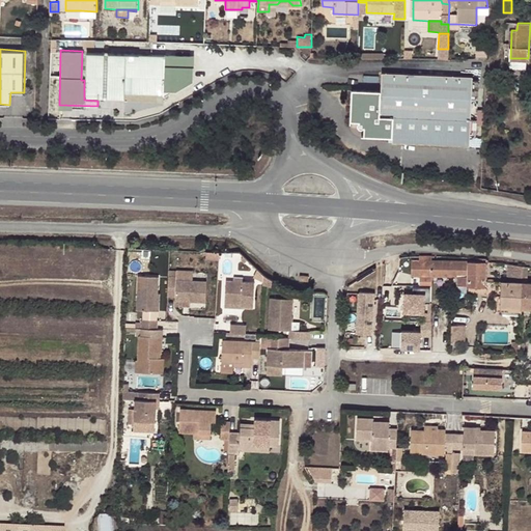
[(123,87),(162,88),(164,54),(85,51),(84,80),(84,100),(98,101),(98,94),(123,95),(123,93),(123,87)]
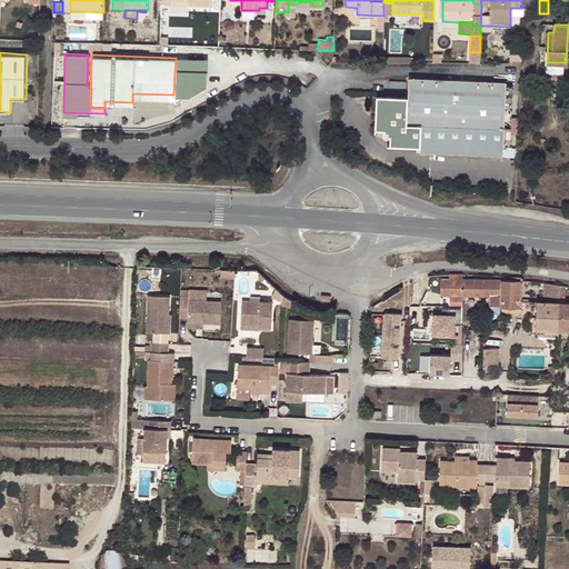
[(173,95),(173,101),(207,82),(208,58),(176,58),(173,95)]
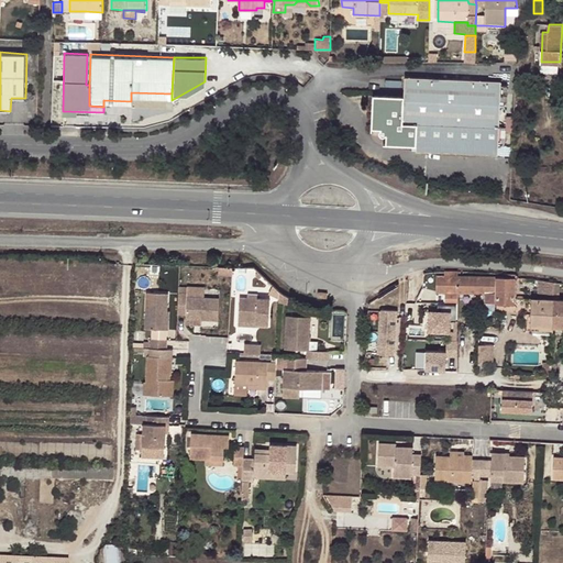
[(404,128),(499,130),(501,83),(405,80),(404,100),(404,128)]
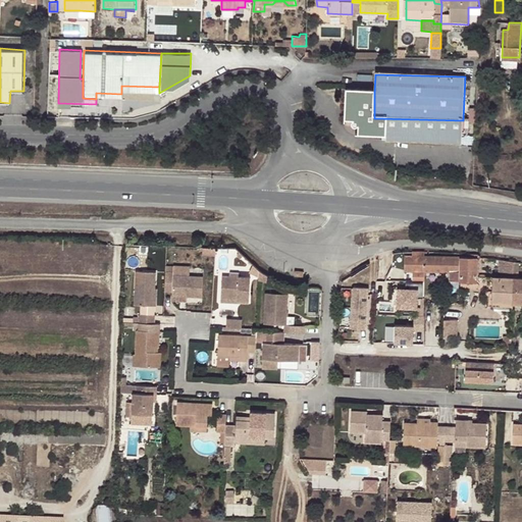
[(462,145),(463,120),(374,118),(374,93),(346,92),(346,122),(359,122),(358,138),(386,138),(386,143),(462,145)]
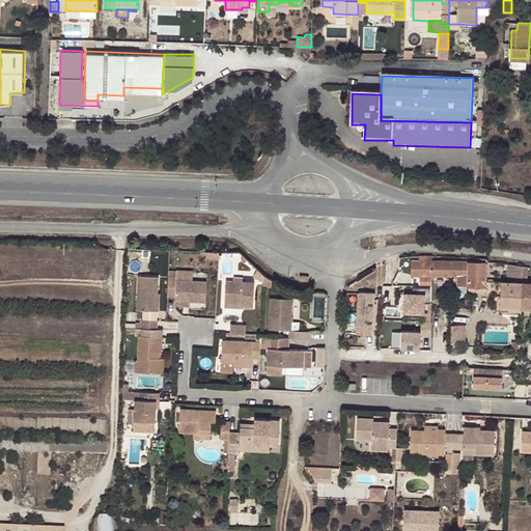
[(434,275),(434,259),(412,259),(411,274),(434,275)]
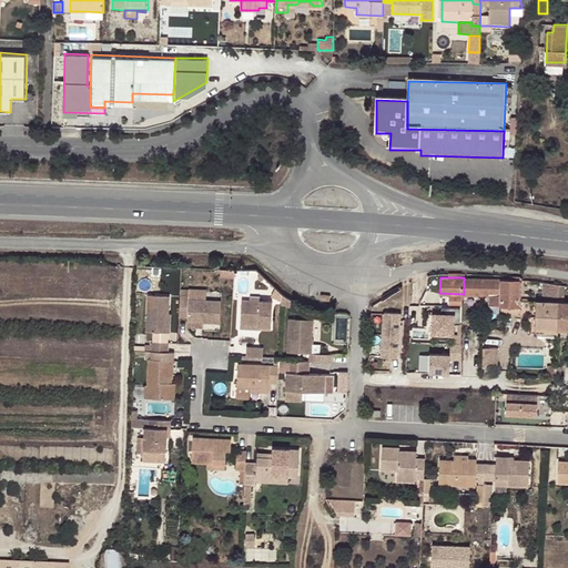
[(464,294),(483,294),(483,279),(464,277),(464,294)]
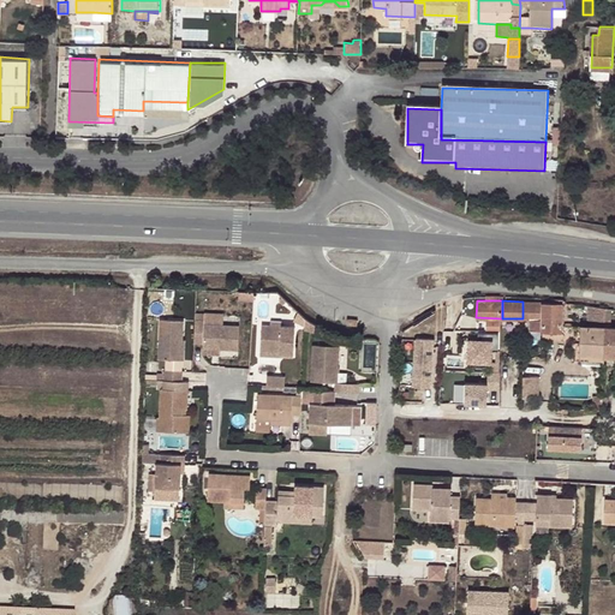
[(530,318),(530,330),(543,330),(563,330),(563,302),(543,302),(523,302),(523,318),(530,318)]
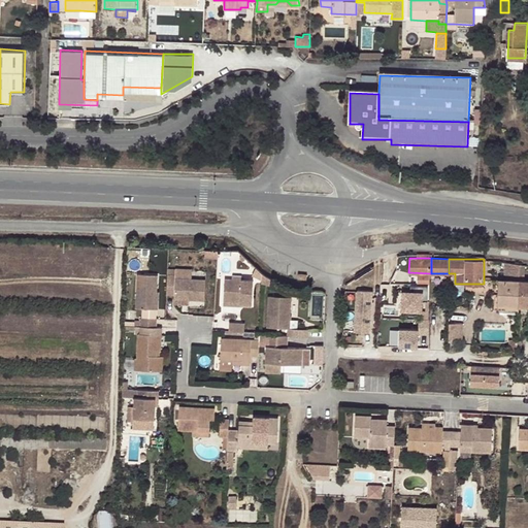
[(177,273),(176,284),(193,284),(194,273),(177,272),(177,273)]
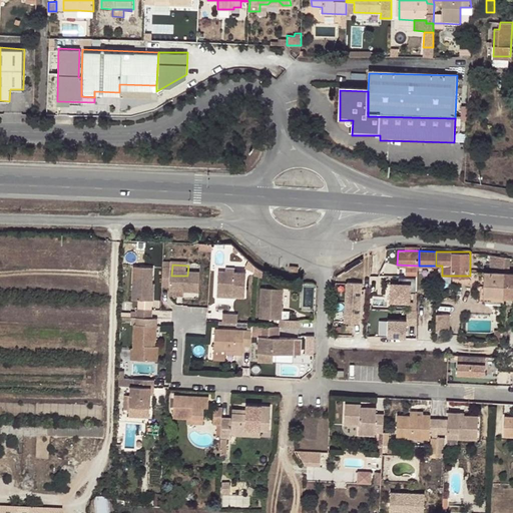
[(250,265),(246,272),(255,277),(255,270),(250,265)]
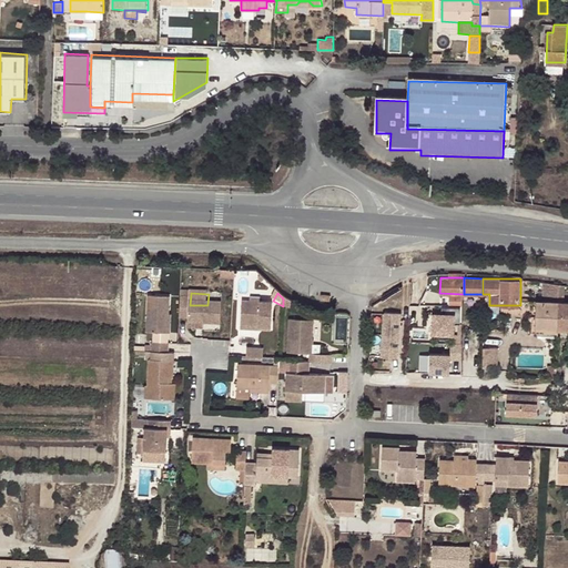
[(222,306),(208,305),(190,305),(191,294),(182,294),(181,323),(190,323),(190,327),(205,328),(222,328),(222,306)]
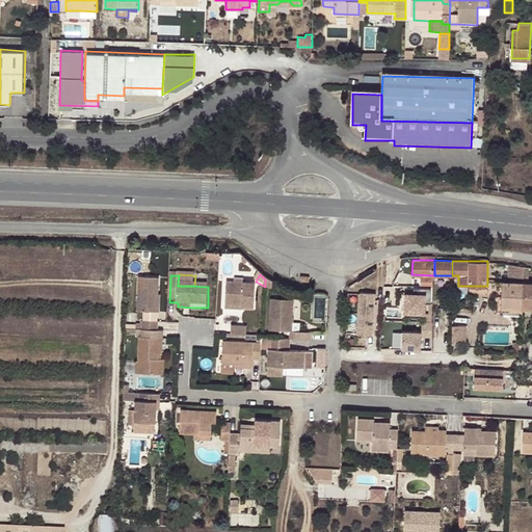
[(139,316),(156,317),(157,298),(158,298),(159,283),(139,282),(139,316)]
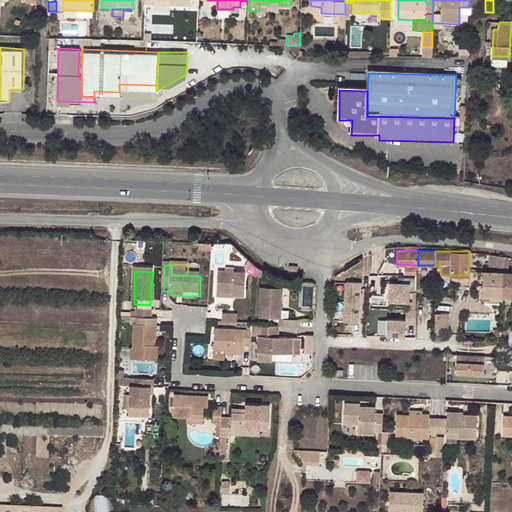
[(504,296),(504,272),(484,271),(483,295),(504,296)]
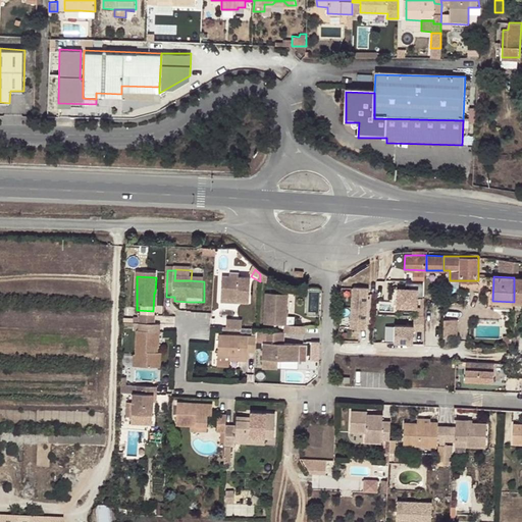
[(240,305),(251,305),(252,280),(241,280),(231,280),(224,279),(223,302),(240,302),(240,305)]
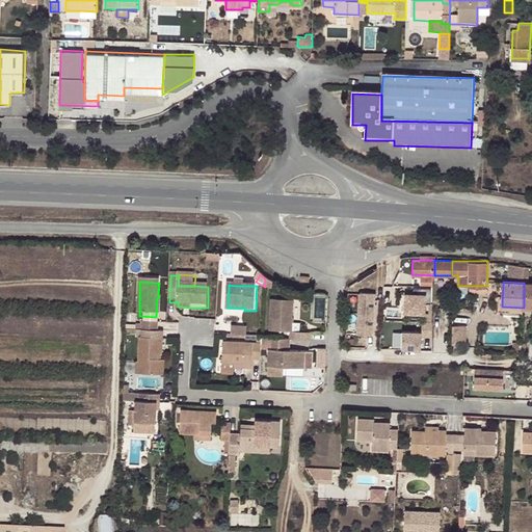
[(407,312),(428,313),(428,300),(433,301),(433,286),(417,286),(417,291),(407,291),(407,312)]
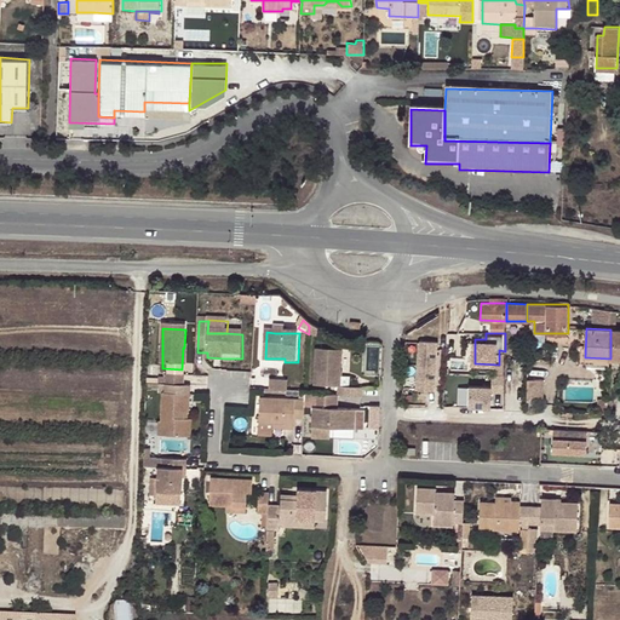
[(338,399),(363,400),(365,391),(351,390),(342,390),(343,379),(343,354),(317,351),(317,389),(339,390),(338,399)]
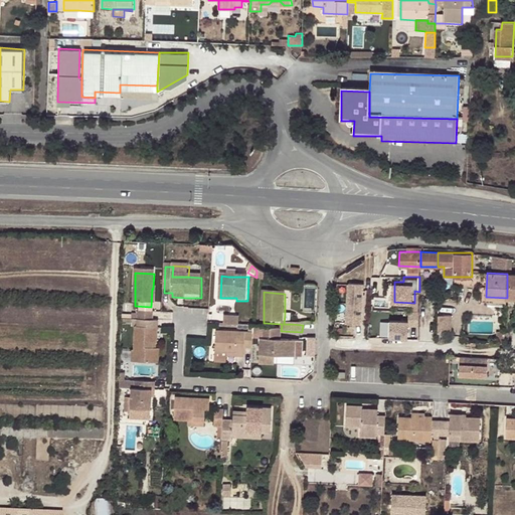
[(359,299),(342,296),(341,303),(339,303),(338,309),(357,312),(359,299)]
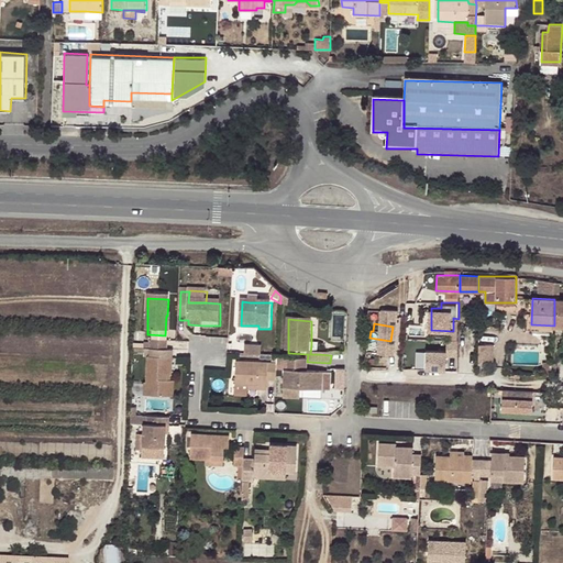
[(145,348),(145,353),(152,353),(168,354),(168,344),(152,343),(152,346),(145,346),(145,348)]
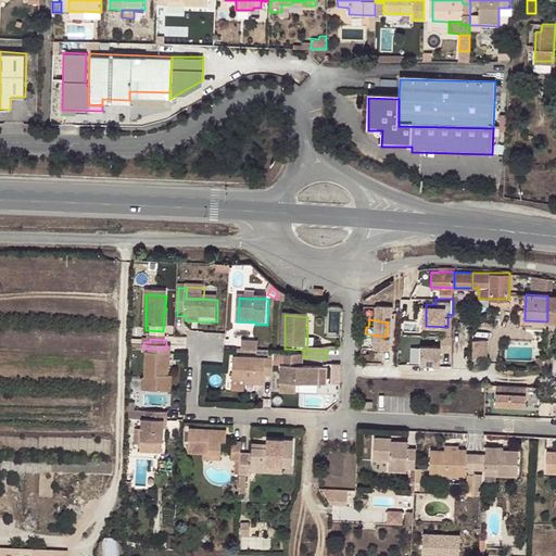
[(471,339),(471,367),(476,367),(476,356),(487,356),(487,339),(471,339)]
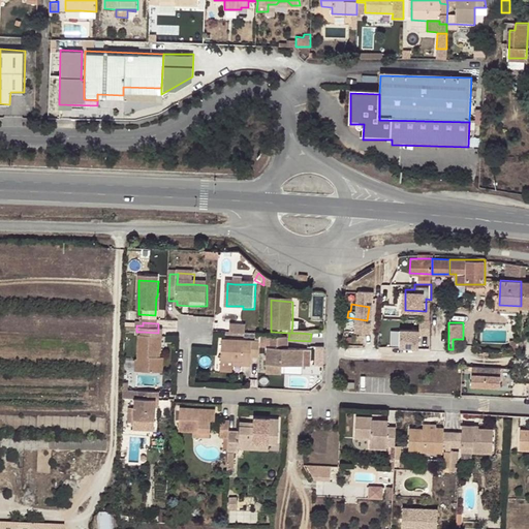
[(230,336),(247,337),(247,328),(231,327),(230,336)]
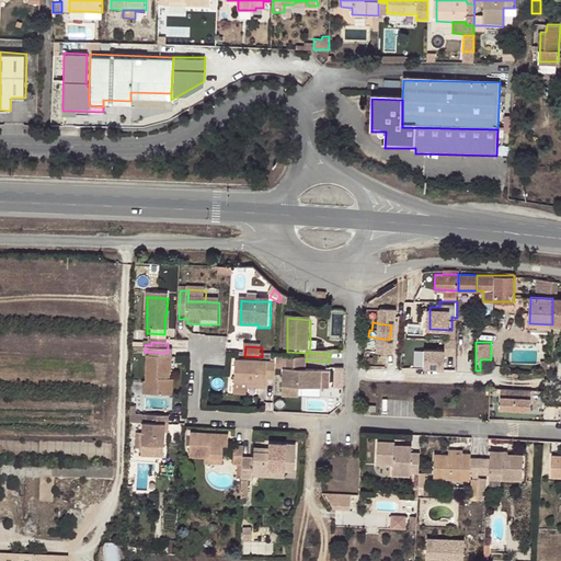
[(426,347),(425,368),(448,368),(448,347),(426,347)]
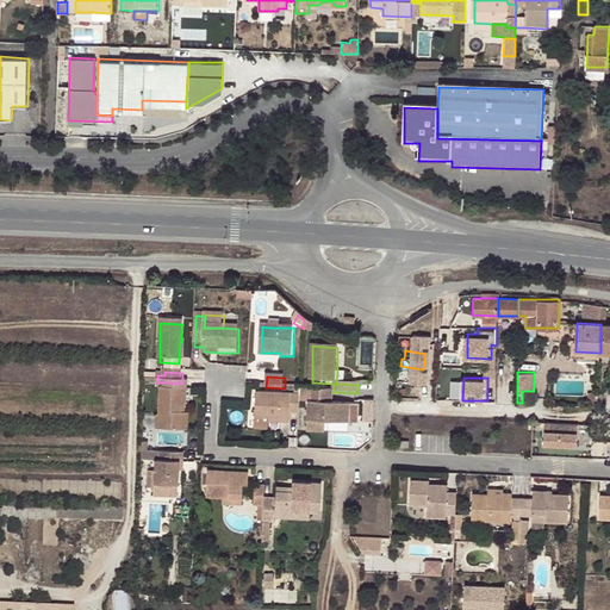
[(187,411),(188,384),(182,384),(165,383),(157,383),(157,387),(157,392),(160,392),(160,418),(157,418),(156,433),(184,434),(185,416),(184,416),(185,411),(187,411)]
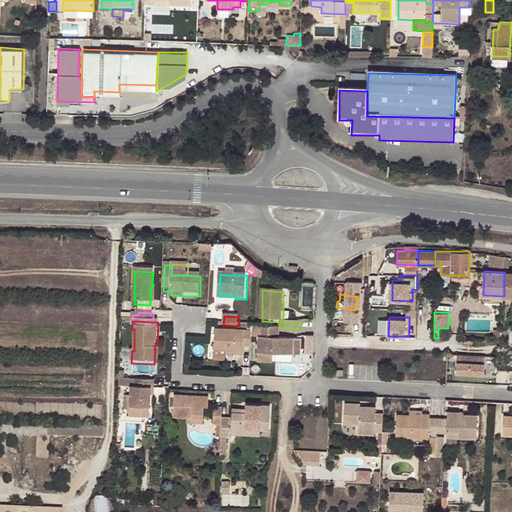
[(253,335),(253,334),(216,333),(215,354),(227,354),(236,354),(236,358),(243,358),(244,350),(252,350),(253,335)]
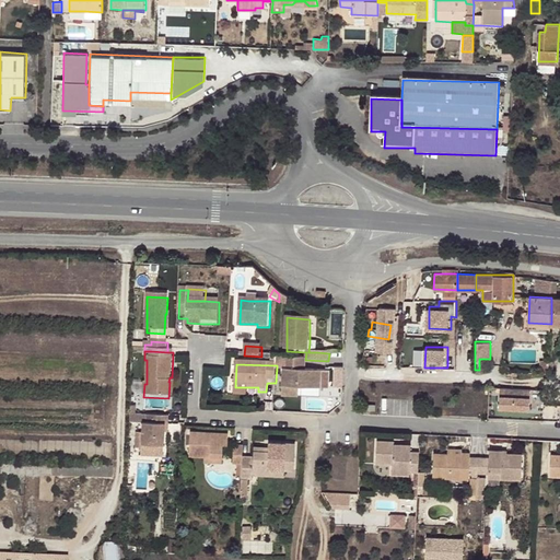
[(284,381),(315,382),(323,383),(323,372),(284,371),(284,381)]
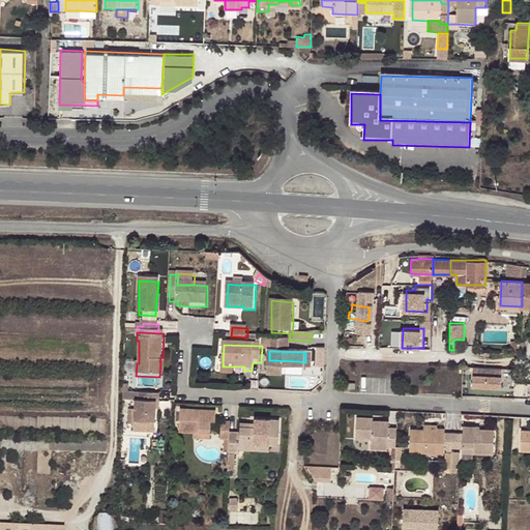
[(285,369),(297,369),(298,361),(269,360),(269,377),(285,378),(285,369)]
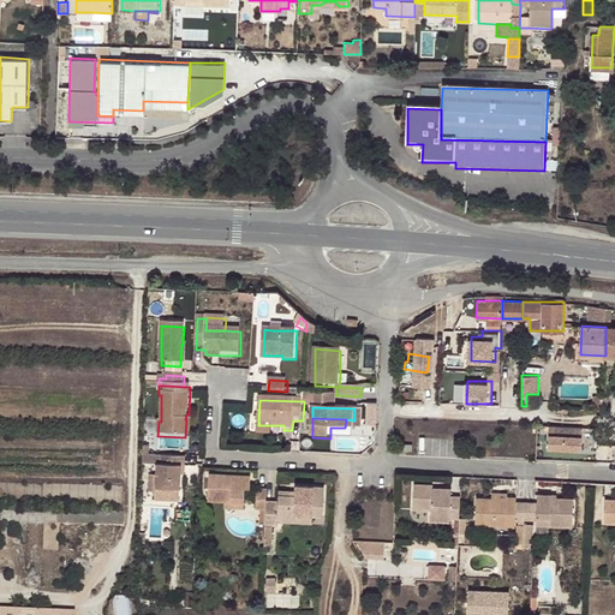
[(550,425),(550,449),(593,449),(593,427),(550,425)]
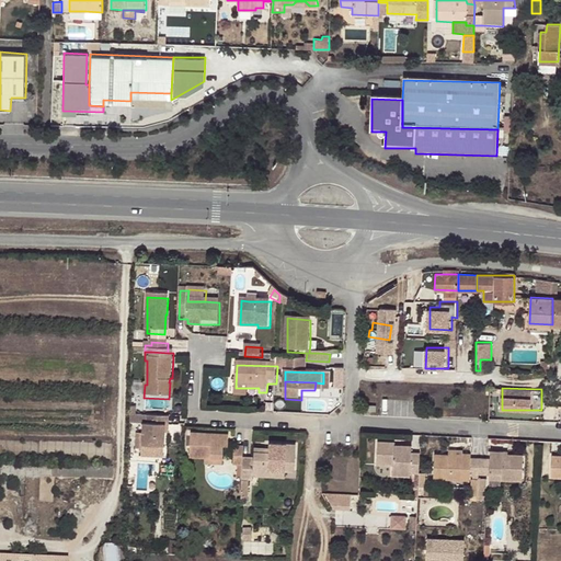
[(315,390),(301,390),(301,400),(322,401),(322,390),(315,390)]
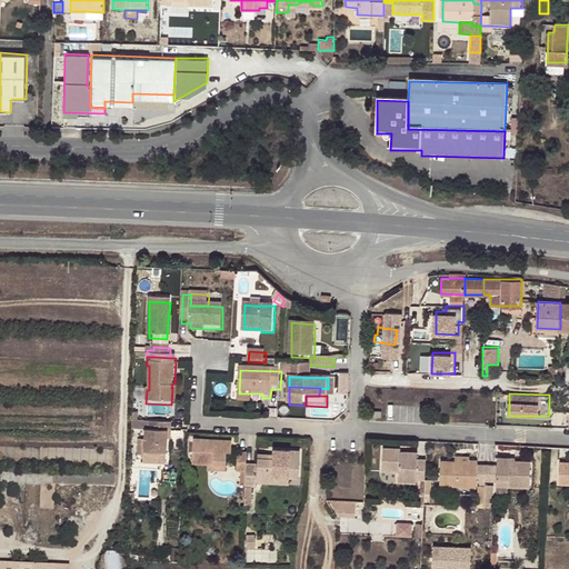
[(173,435),(173,426),(151,425),(138,425),(133,425),(133,433),(147,433),(147,448),(139,448),(139,459),(147,459),(147,468),(168,469),(169,457),(169,442),(169,435),(173,435)]
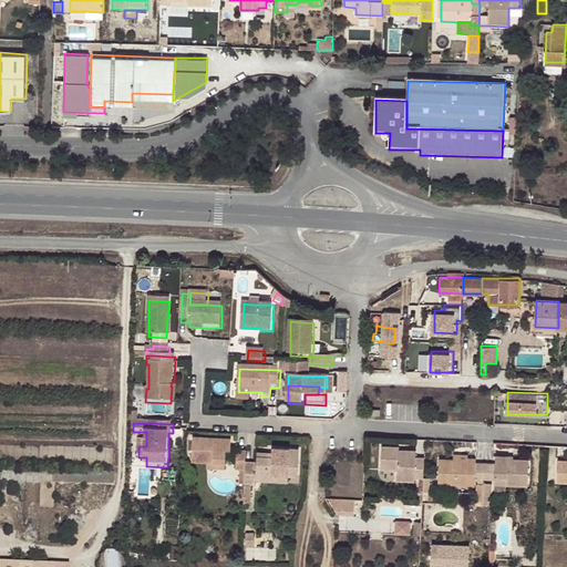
[(193,443),(193,456),(226,461),(226,455),(230,455),(232,443),(193,443)]
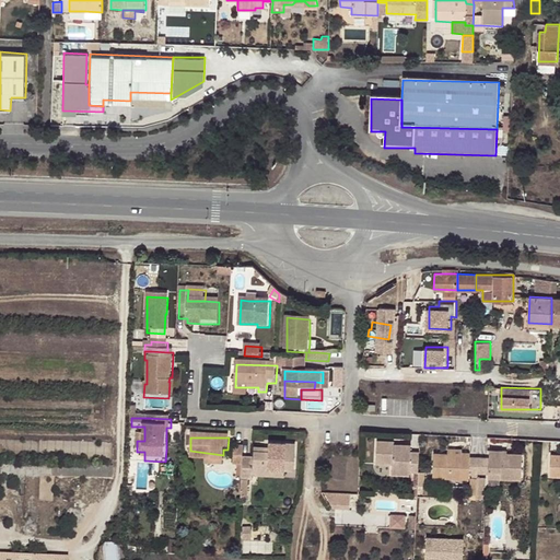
[(412,475),(417,475),(418,454),(409,454),(410,446),(399,446),(399,452),(393,451),(393,445),(393,443),(376,443),(375,465),(392,465),(392,470),(408,470),(408,475),(412,475)]
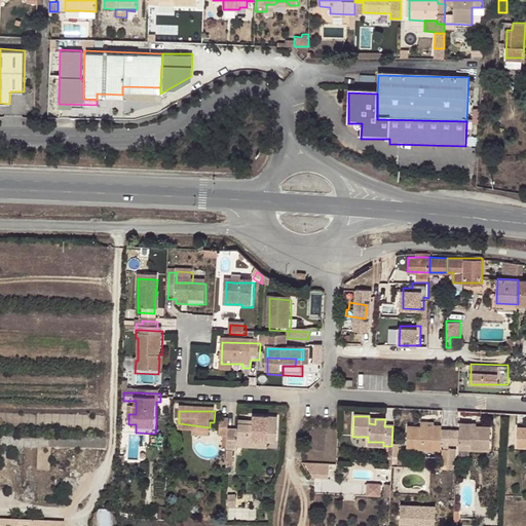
[(238,427),(238,431),(276,437),(277,420),(253,419),(252,424),(253,428),(238,427)]
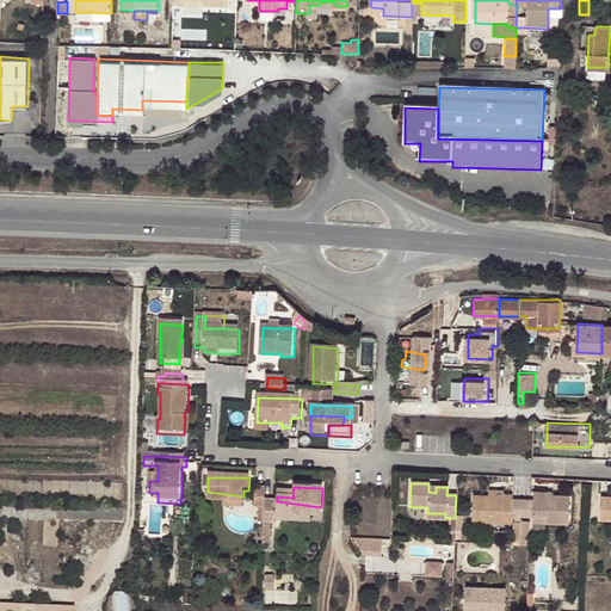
[(255,491),(255,499),(266,500),(266,491),(255,491)]
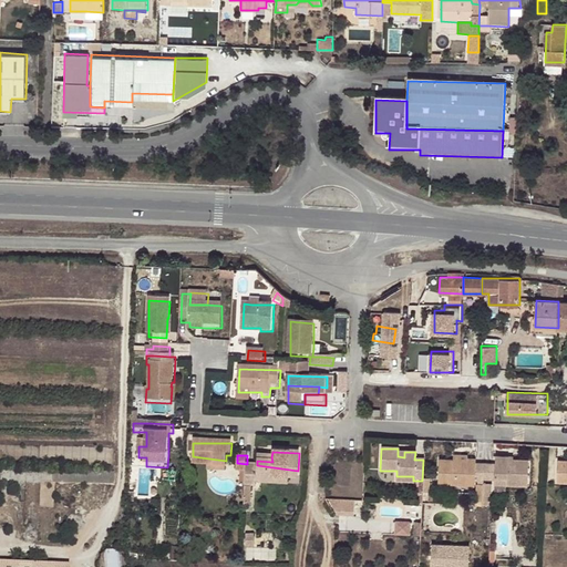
[(226,461),(193,456),(192,467),(213,468),(226,468),(226,461)]
